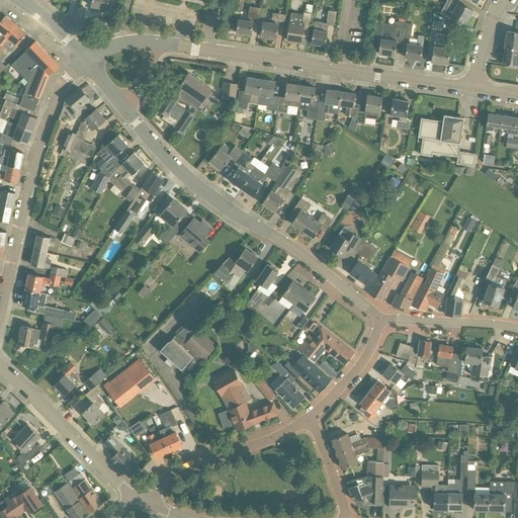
[(93,0),(92,7),(108,10),(109,0),(93,0)]
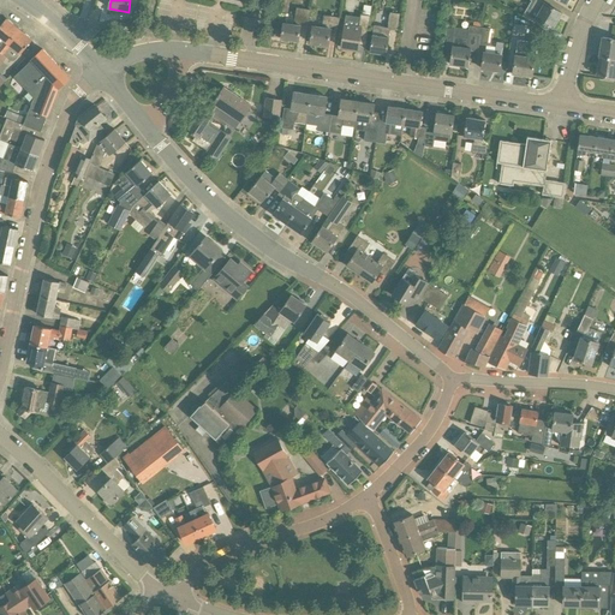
[(551,29),(561,12),(545,4),(538,0),(536,0),(531,9),(539,13),(536,21),(551,29)]
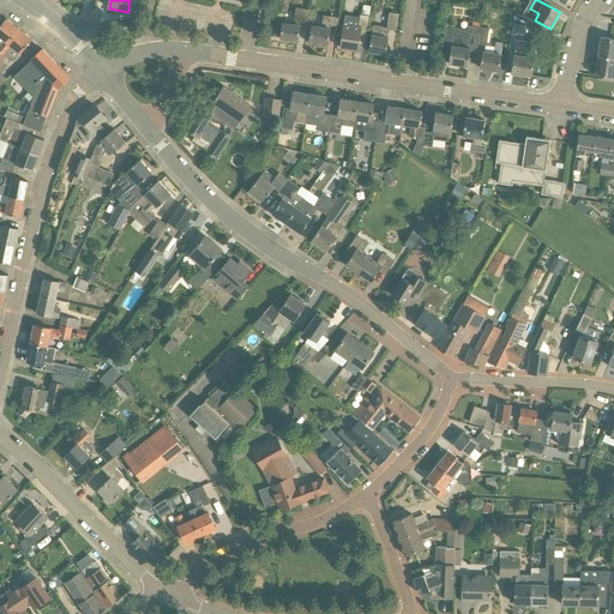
[(367,35),(371,17),(372,7),(365,6),(362,16),(361,16),(360,18),(347,17),(345,25),(344,25),(341,48),(359,50),(361,34),(367,35)]
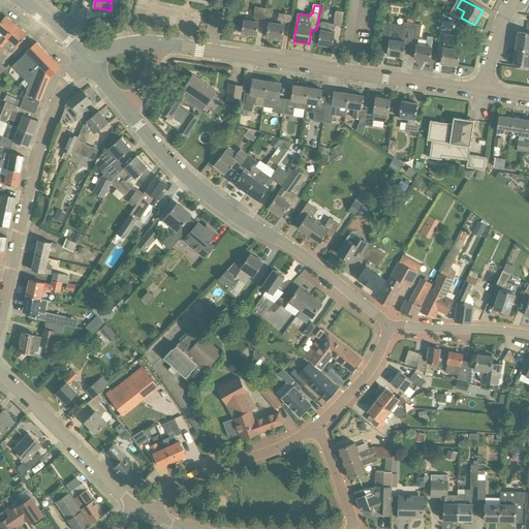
[(253,22),(244,20),(242,34),(257,36),(259,22),(258,22),(259,20),(266,20),(268,8),(255,7),(253,22)]
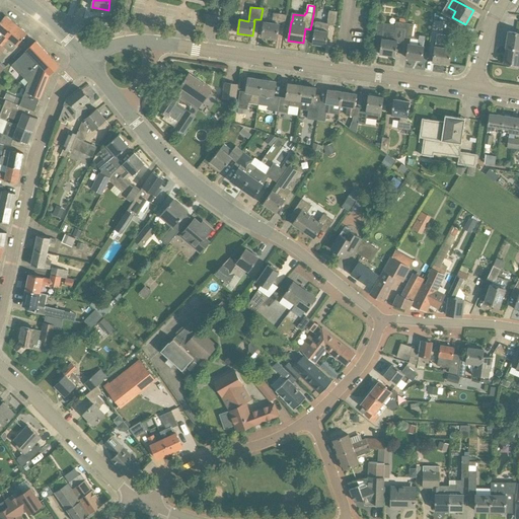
[(338,12),(329,11),(327,23),(315,22),(312,45),(326,47),(328,32),(329,25),(336,26),(338,12)]
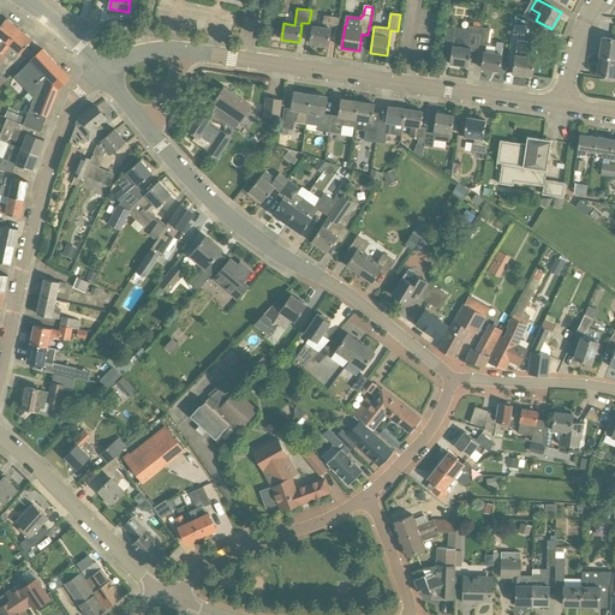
[(311,43),(329,46),(332,30),(338,31),(340,18),(324,16),(322,28),(314,27),(311,43)]
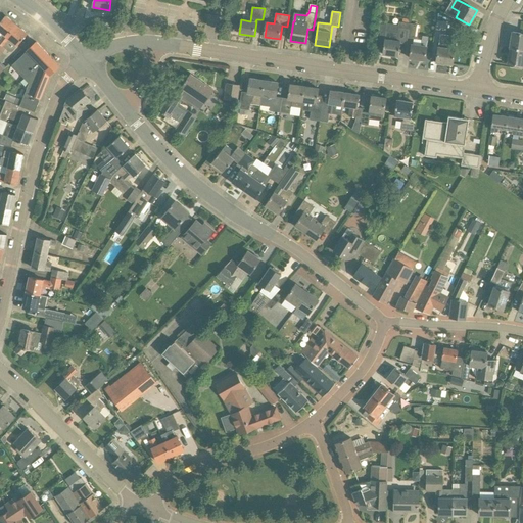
[(0,15),(0,45),(1,45),(16,25),(6,16),(4,18),(0,15)]
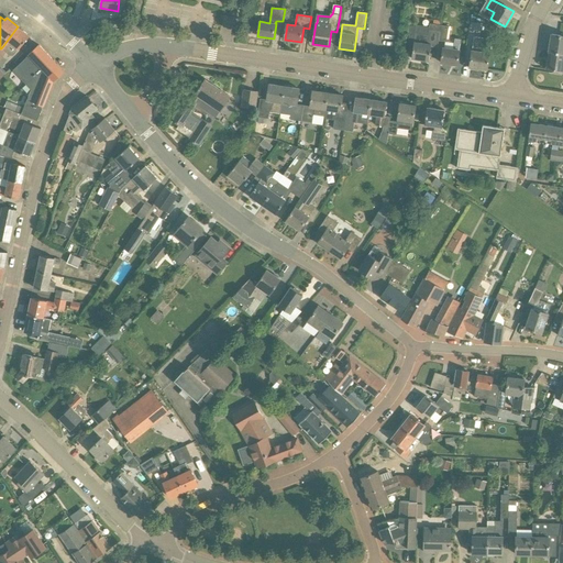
[(438,47),(439,41),(441,25),(430,24),(430,28),(419,26),(417,34),(416,34),(415,42),(411,59),(429,62),(431,46),(438,47)]
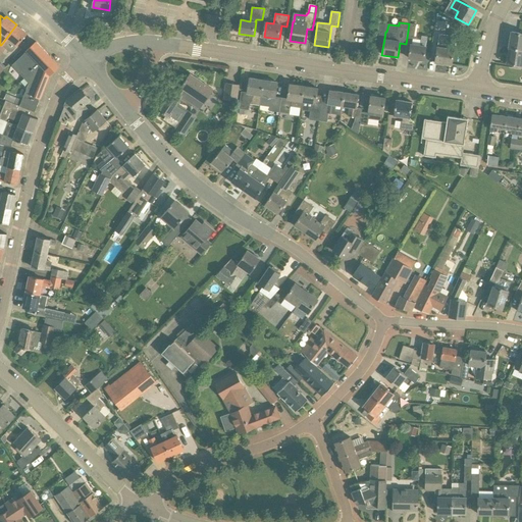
[(416,24),(409,23),(407,38),(413,39),(414,39),(416,24)]
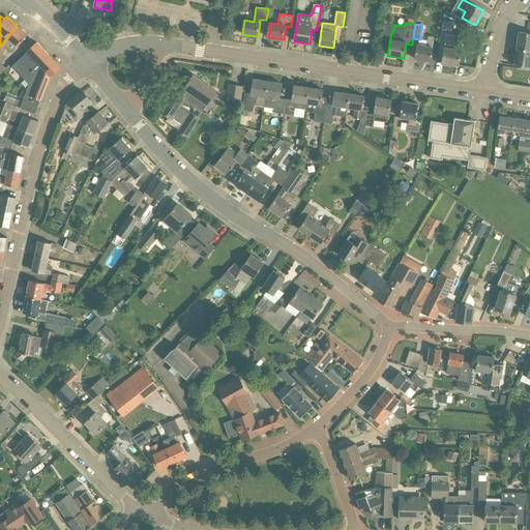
[(17,25),(1,46),(0,46),(0,56),(5,50),(5,49),(9,43),(8,42),(10,40),(19,47),(28,34),(17,25)]
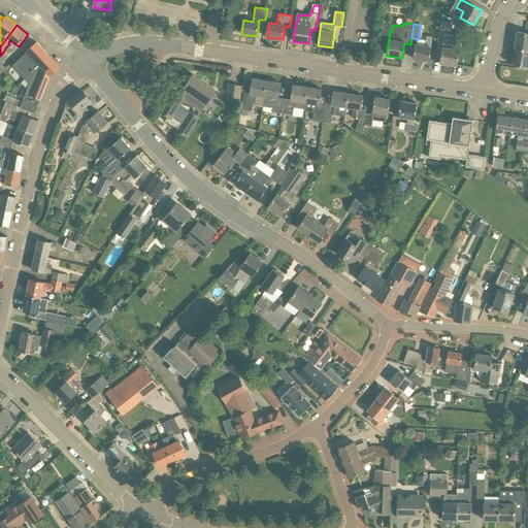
[(516,48),(527,50),(527,32),(526,32),(526,34),(518,32),(516,48)]
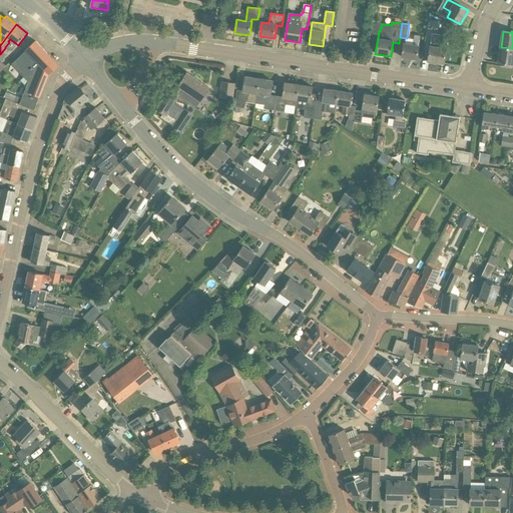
[(413,39),(407,38),(406,38),(405,44),(404,44),(402,57),(416,59),(418,46),(419,36),(413,35),(413,39)]
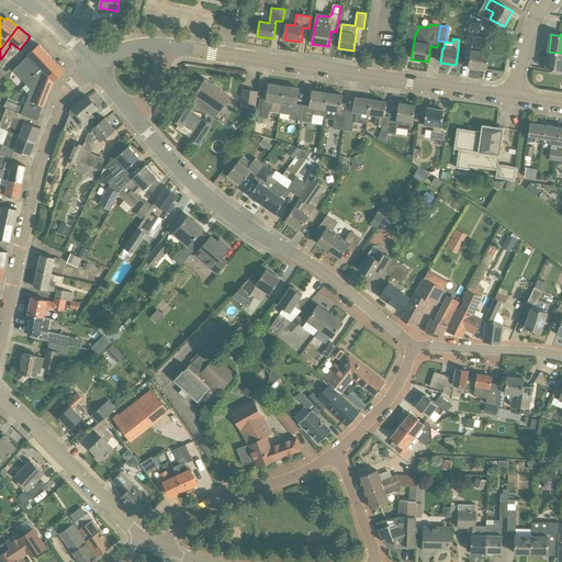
[(489,54),(491,40),(482,38),(480,53),(471,52),(469,67),(471,67),(471,69),(479,70),(480,68),(486,70),(489,54)]
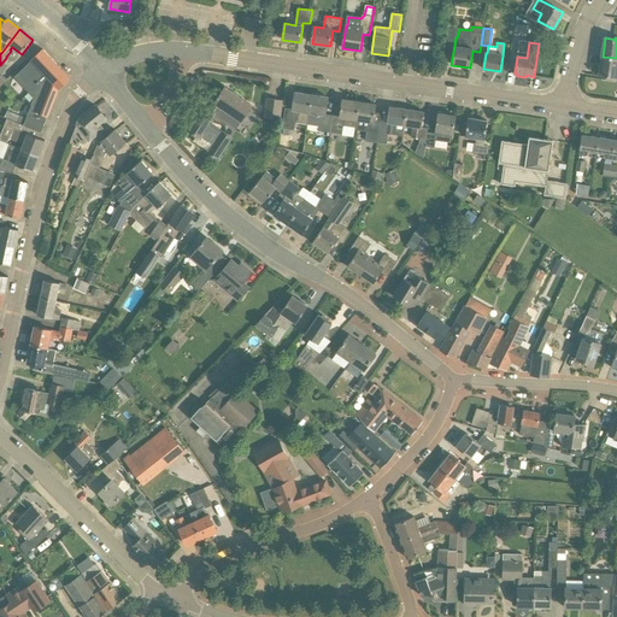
[(15,77),(29,93),(58,65),(43,50),(15,77)]
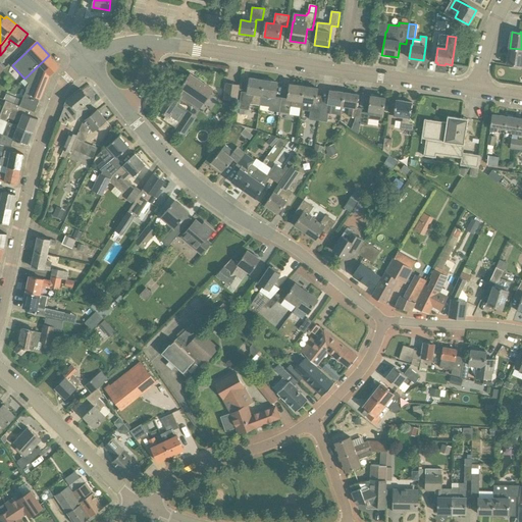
[(521,49),(510,48),(507,64),(515,65),(515,66),(519,67),(520,66),(521,66),(521,49)]
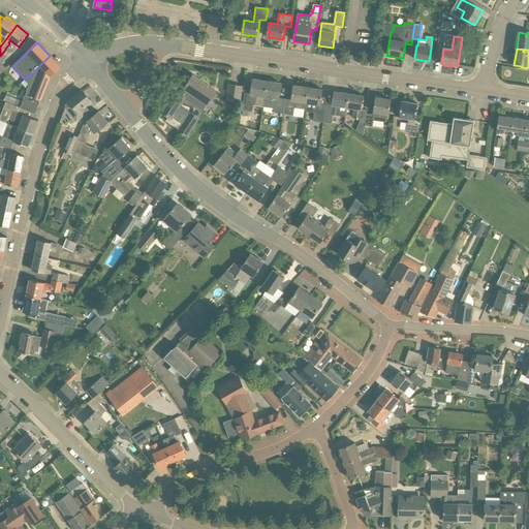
[(60,67),(50,56),(25,80),(29,84),(22,101),(20,107),(35,114),(51,75),(60,67)]
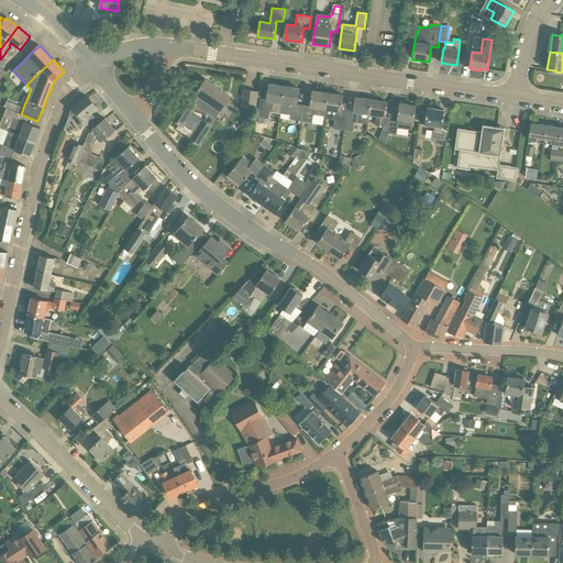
[(212,125),(194,113),(203,97),(222,109),(230,97),(206,80),(196,94),(197,95),(192,101),(188,98),(173,121),(180,127),(179,129),(192,136),(190,140),(199,145),(212,125)]
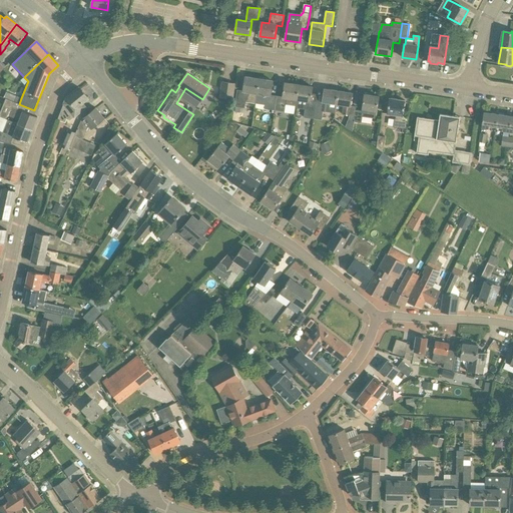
[(245,102),(255,104),(260,79),(245,77),(243,91),(237,90),(234,106),(244,108),(245,102)]
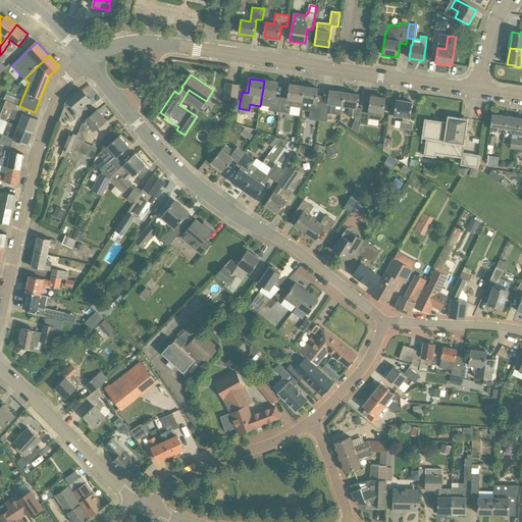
[(264,81),(260,106),(270,107),(269,111),(279,112),(280,109),(282,97),(276,96),(278,83),(264,81)]
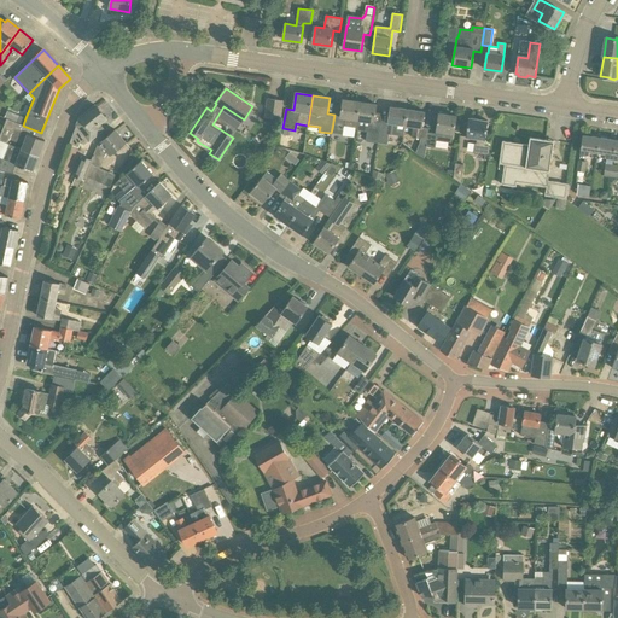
[(268,99),(266,117),(280,120),(283,100),(268,99)]
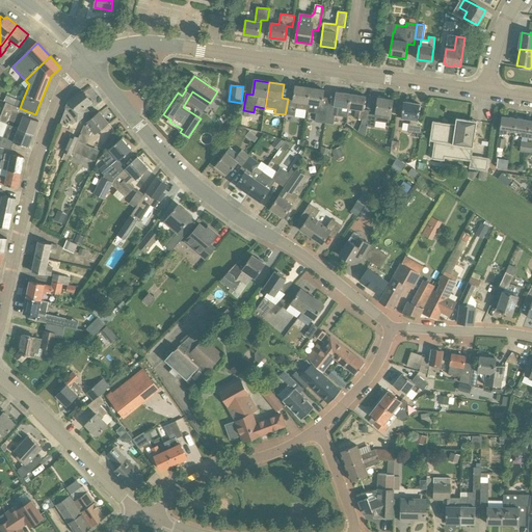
[(288,99),(286,111),(285,114),(295,116),(296,109),(307,110),(310,88),(296,86),(294,100),(288,99)]
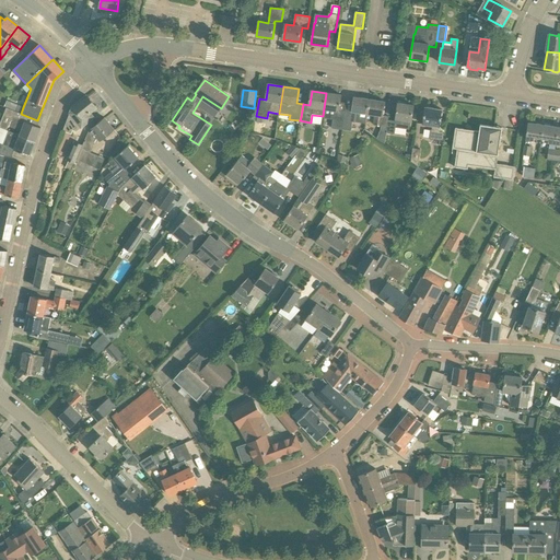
[(326,93),(323,116),(323,118),(334,120),(333,128),(342,129),(345,113),(346,112),(339,111),(341,95),(326,93)]
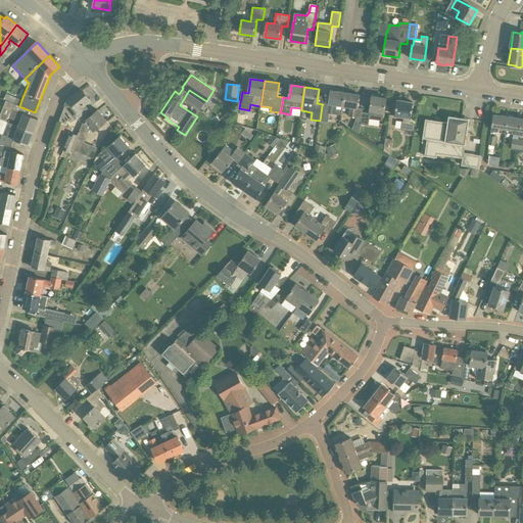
[(59,123),(66,126),(72,113),(76,120),(88,110),(84,105),(90,100),(82,90),(67,102),(59,123)]
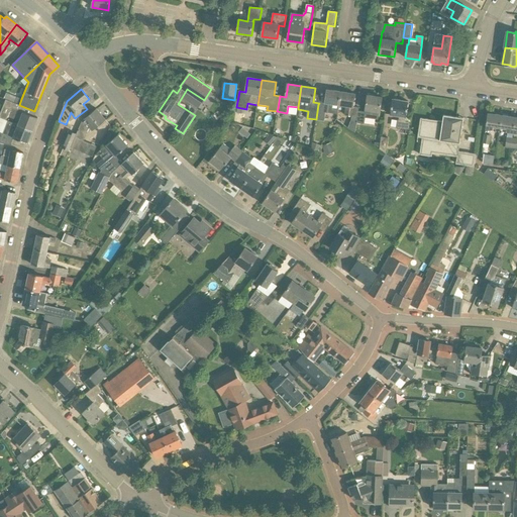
[(318,104),(316,119),(324,121),(325,112),(330,113),(331,104),(338,105),(341,92),(326,89),(323,105),(318,104)]
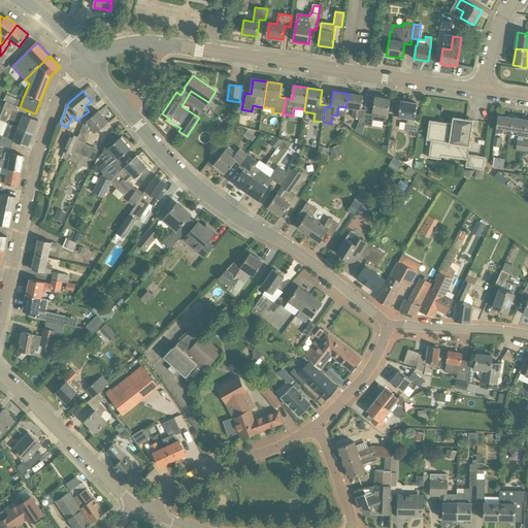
[(349,94),(345,107),(354,108),(353,118),(360,119),(359,123),(365,124),(366,113),(367,110),(361,109),(363,96),(349,94)]
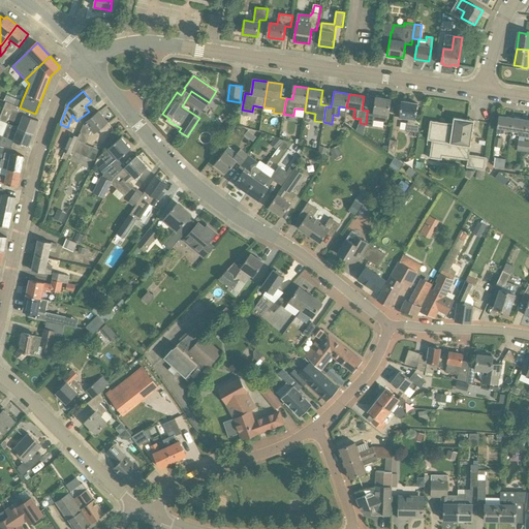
[(367,114),(366,124),(365,126),(373,127),(373,121),(386,123),(389,115),(391,100),(376,98),(374,113),(374,115),(367,114)]
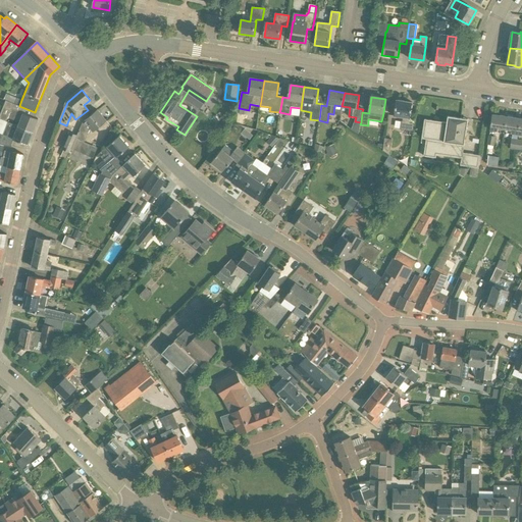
[(397,100),(395,110),(394,116),(404,117),(403,121),(402,121),(401,129),(413,132),(414,123),(409,122),(410,118),(413,103),(397,100)]
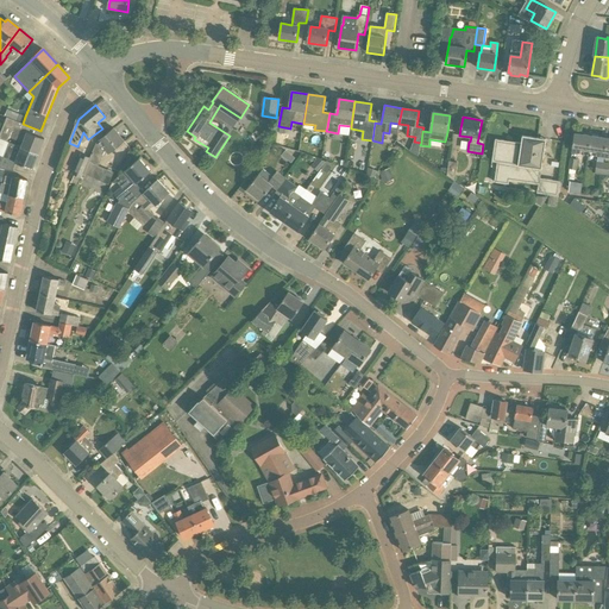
[(42,138),(13,127),(10,137),(18,140),(24,142),(22,148),(38,155),(44,139),(42,138)]
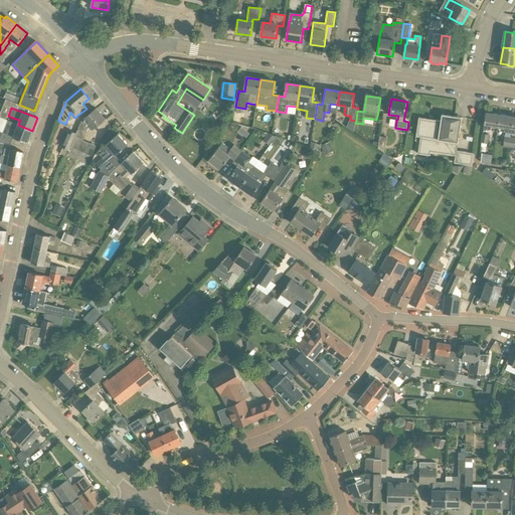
[(81,121),(76,134),(75,136),(71,147),(86,152),(90,142),(83,140),(90,127),(93,131),(106,120),(97,109),(81,121)]
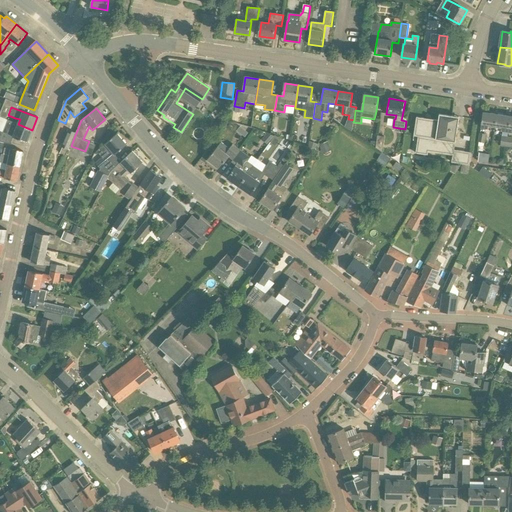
[(488,131),(494,132),(497,115),(483,113),(481,127),(488,128),(488,131)]
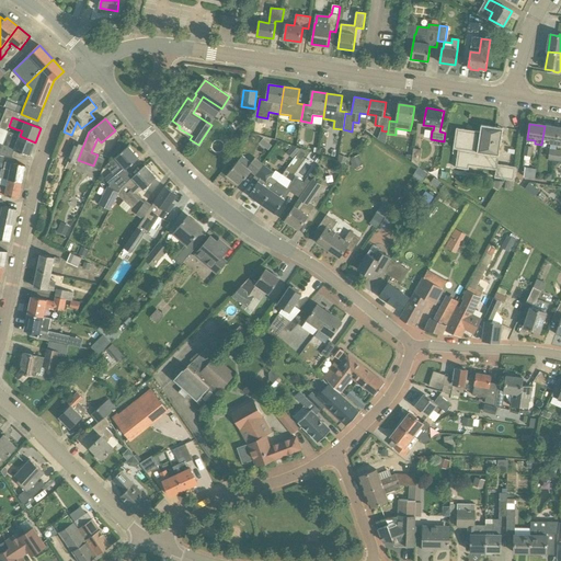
[(481,133),(457,128),(454,149),(458,150),(456,168),(469,170),(469,167),(492,170),(494,155),(499,156),(501,147),(503,128),(481,125),(481,133)]
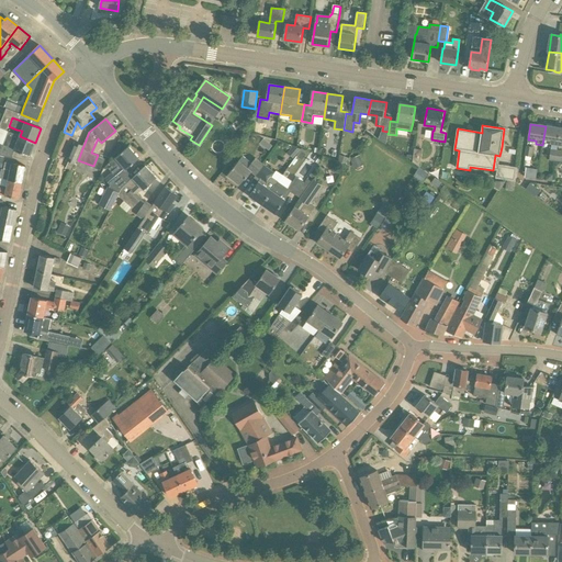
[(546,126),(542,145),(550,146),(551,143),(552,143),(550,159),(555,160),(558,150),(558,144),(561,128),(546,126)]
